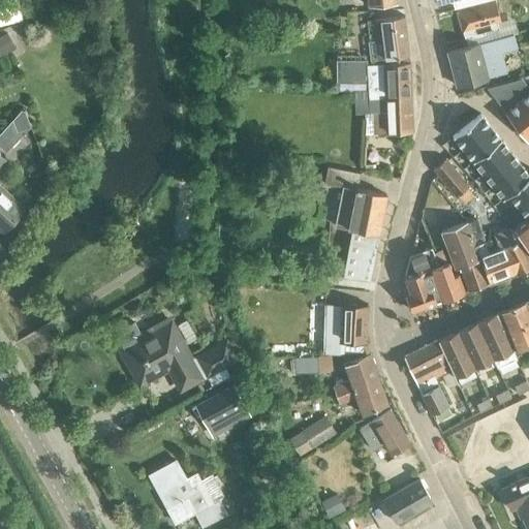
[(494,0),(488,0),(481,2),(457,8),(464,38),(498,29),(496,22),(500,21),(494,0)]
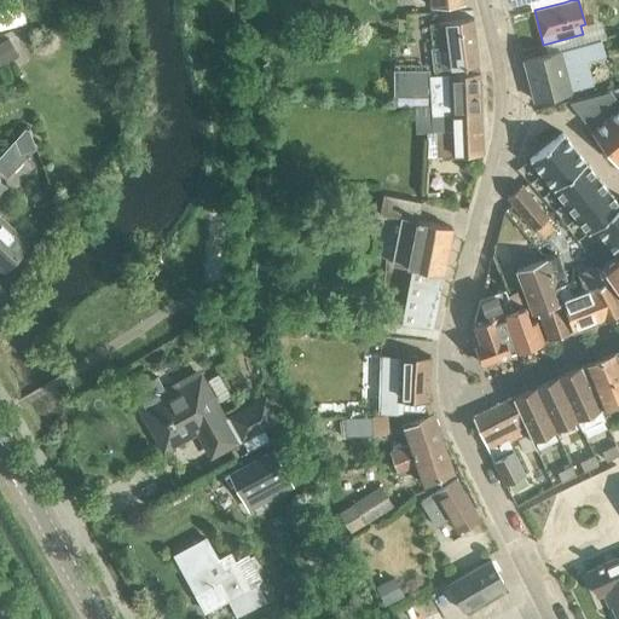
[(450,74),(479,71),(479,65),(474,17),(437,22),(441,51),(447,50),(450,73),(450,74)]
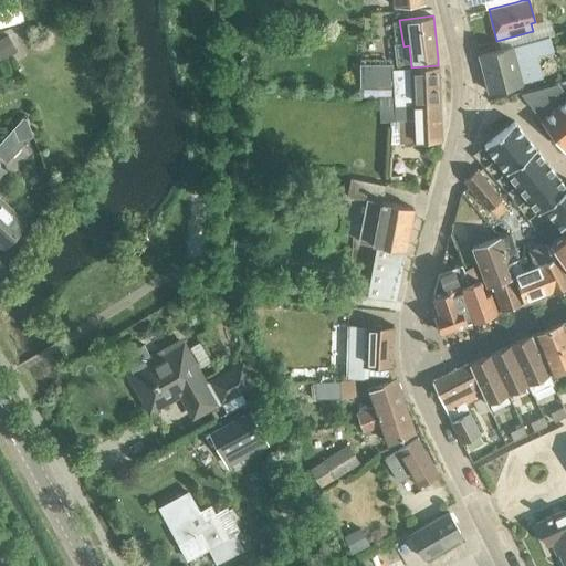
[(478,56),(485,92),(522,82),(515,58),(552,48),(551,43),(558,42),(557,35),(478,56)]
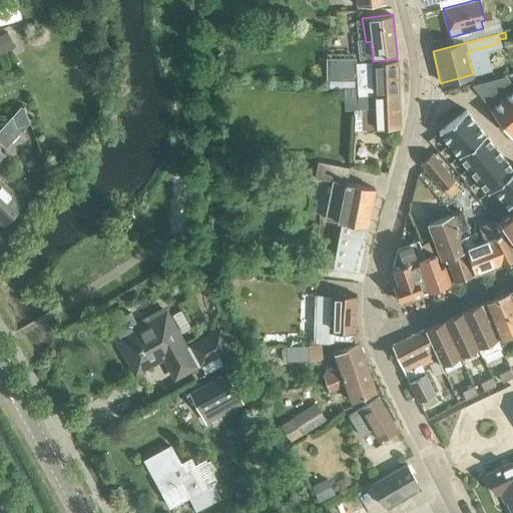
[(329,79),(354,79),(354,59),(329,58),(329,79)]
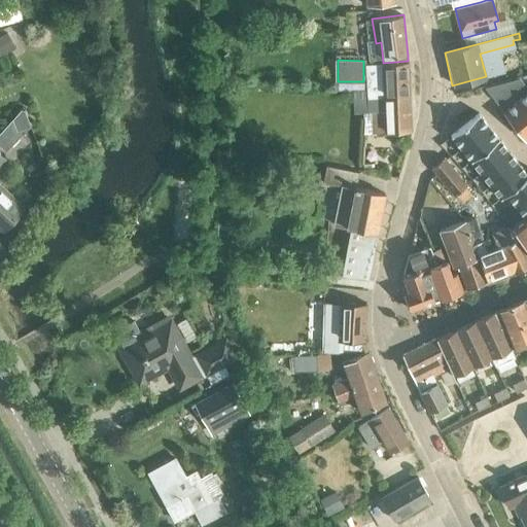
[(367,97),(409,95),(408,61),(383,63),(383,62),(379,63),(363,62),(366,88),(367,97)]
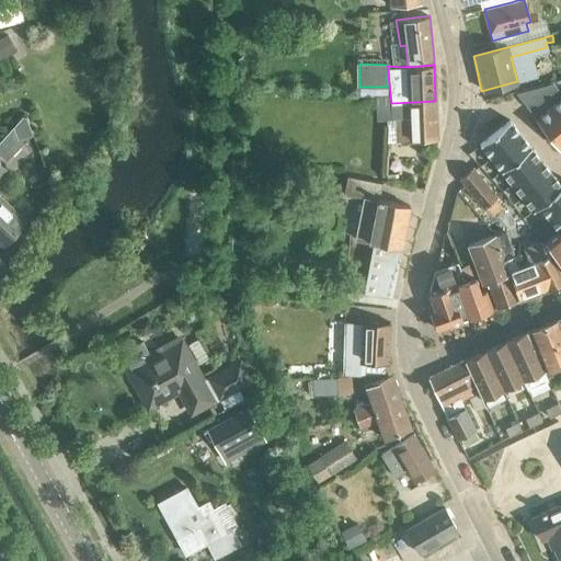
[(552,83),(516,94),(529,111),(557,89),(552,83)]
